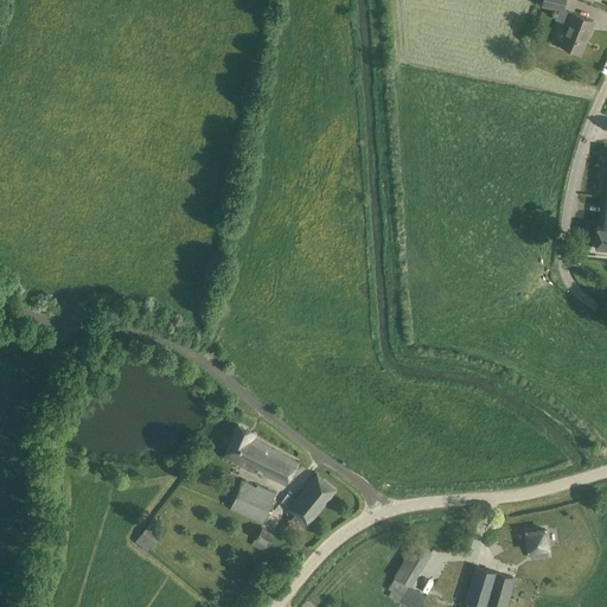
[(564,0),(542,0),(541,5),(563,11),(564,0)]
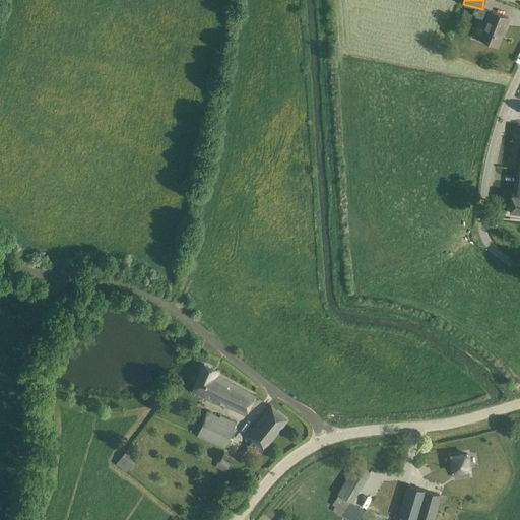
[(509,18),(499,14),(490,11),(485,21),(488,21),(480,39),(498,46),(501,37),(499,37),(507,18),(508,19),(509,18)]
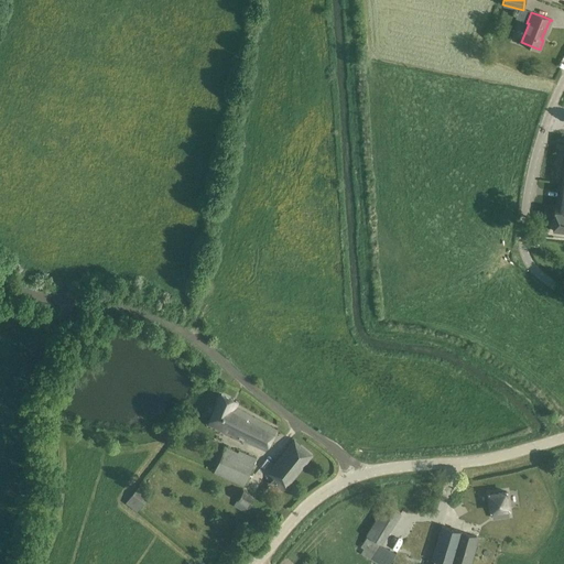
[(563,167),(559,209),(555,208),(553,230),(563,231),(563,167)]
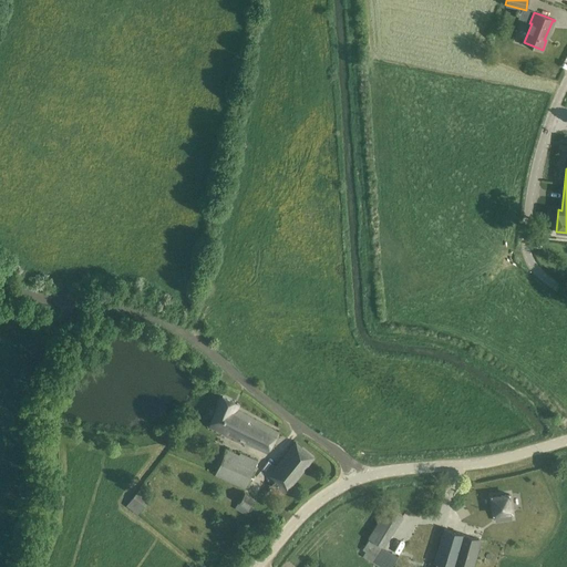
[(239,404),(223,397),(212,426),(270,452),(279,430),(237,409),(239,404)]
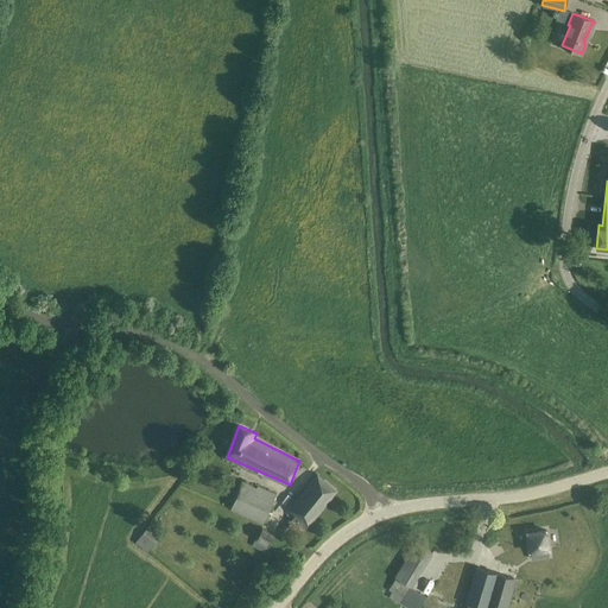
[(337,489),(317,474),(293,502),(301,508),(287,524),(301,534),(337,489)]
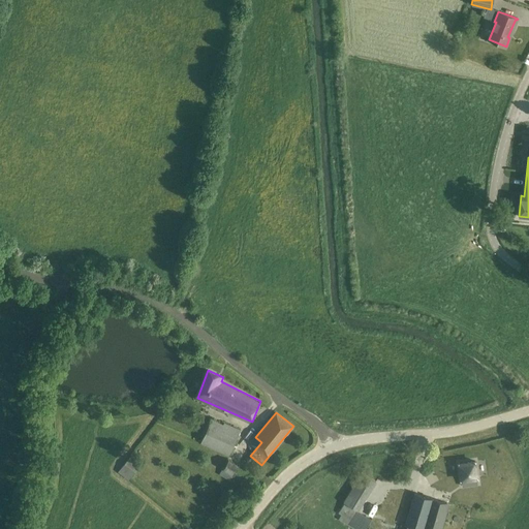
[(240,430),(223,423),(223,424),(211,418),(200,442),(228,455),(240,430)]
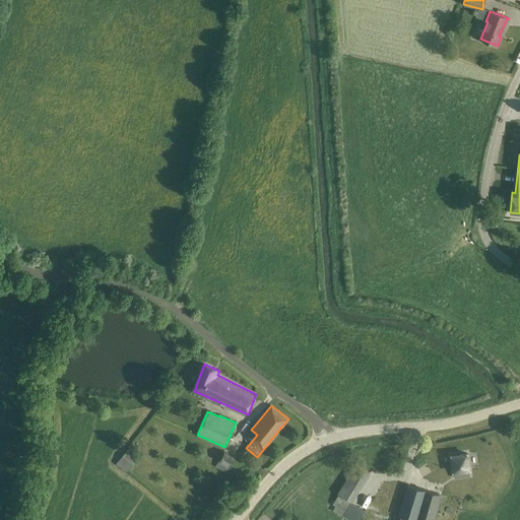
[(140,455),(130,447),(116,463),(126,472),(140,455)]
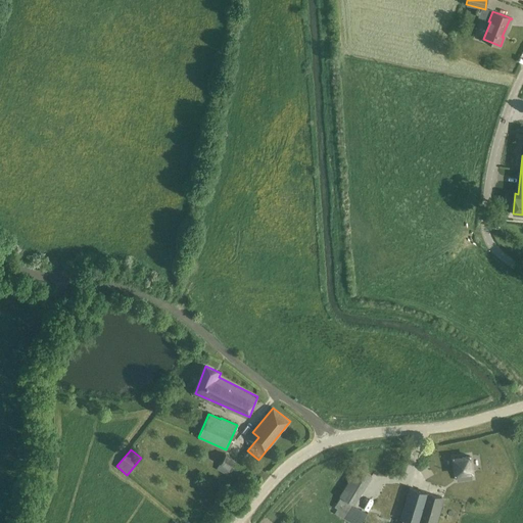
[(237,471),(241,460),(227,454),(223,464),(237,471)]
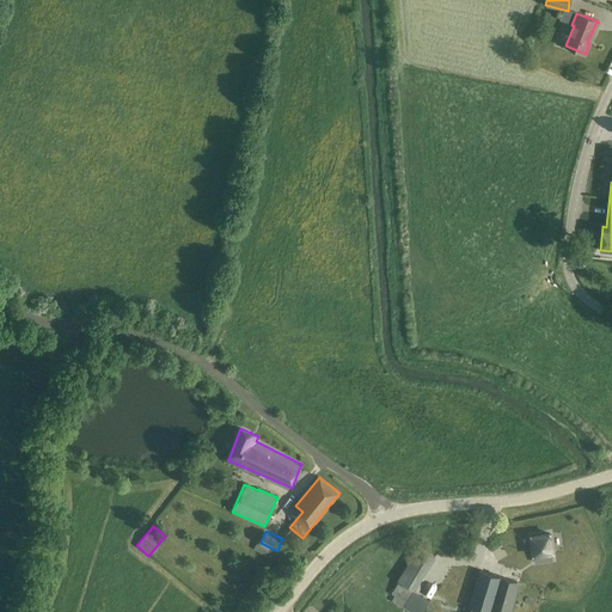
[(434,557),(420,548),(398,581),(399,581),(392,593),(396,595),(392,600),(410,611),(423,611),(430,601),(414,591),(433,560),(434,557)]
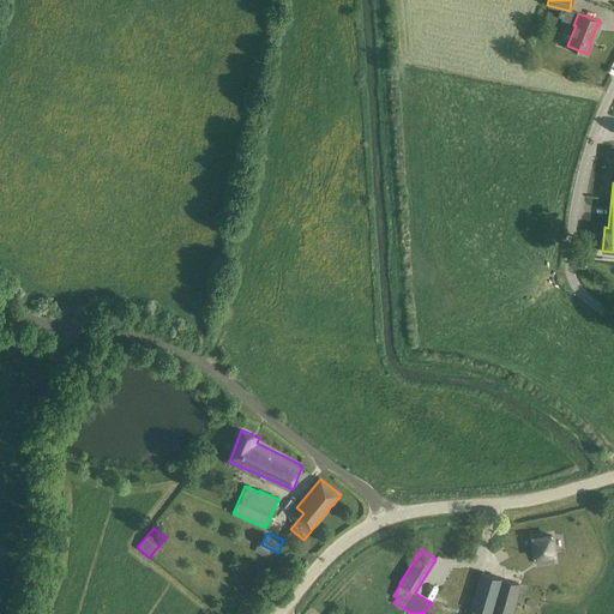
[(535,564),(535,569),(554,566),(553,560),(553,559),(534,563),(535,564)]
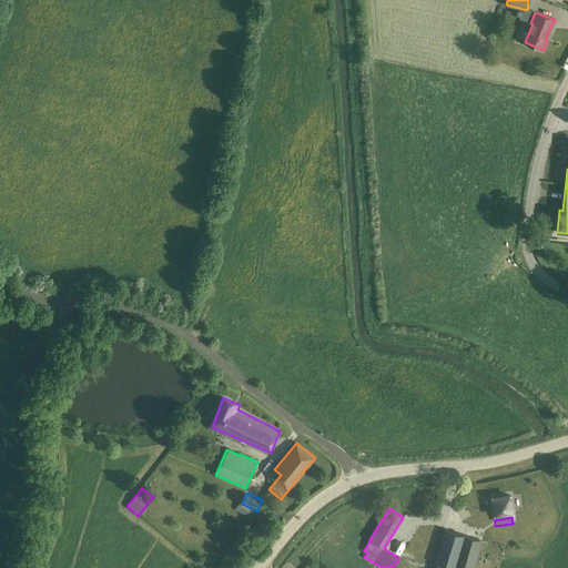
[(445,529),(442,540),(435,564),(437,565),(436,567),(470,567),(479,540),(445,529)]
